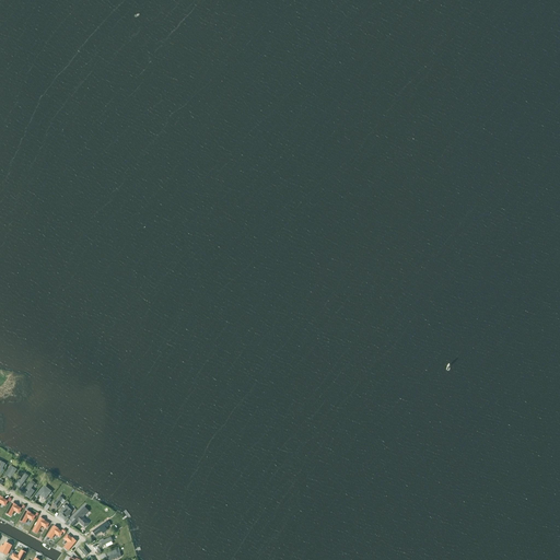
[(8,476),(11,479),(16,470),(10,466),(8,470),(10,471),(8,476)]
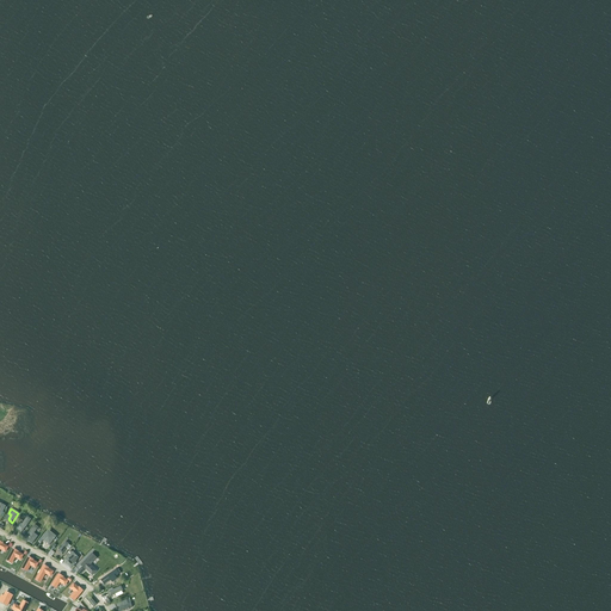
[(16,529),(22,532),(31,519),(26,517),(22,524),(19,523),(16,529)]
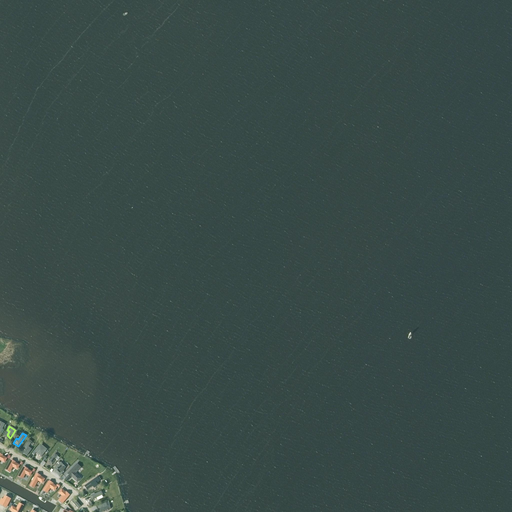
[(28,440),(25,444),(23,447),(26,449),(23,453),(27,456),(31,449),(28,447),(32,442),(28,440)]
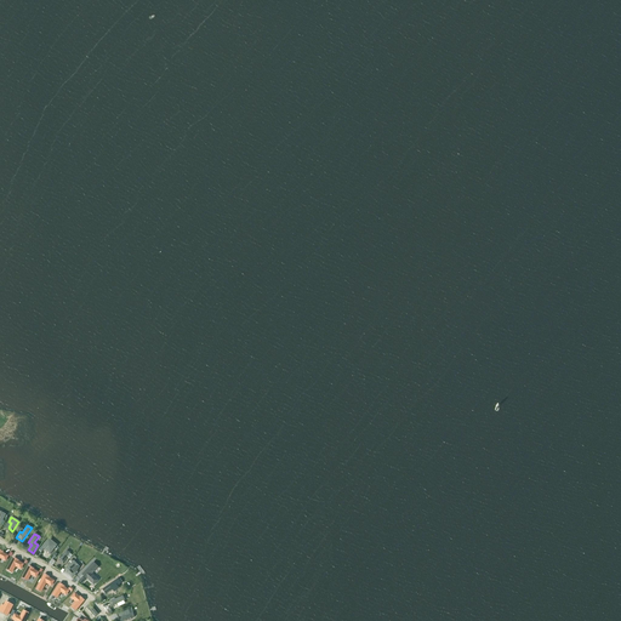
[(41,547),(50,554),(57,546),(49,539),(41,547)]
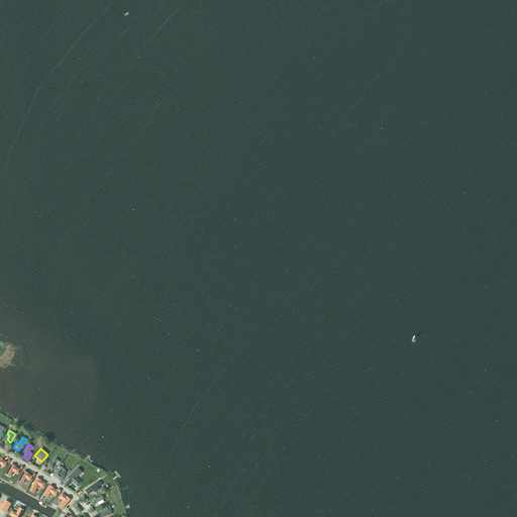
[(48,467),(52,469),(56,463),(58,466),(60,462),(58,461),(59,460),(56,458),(48,467)]
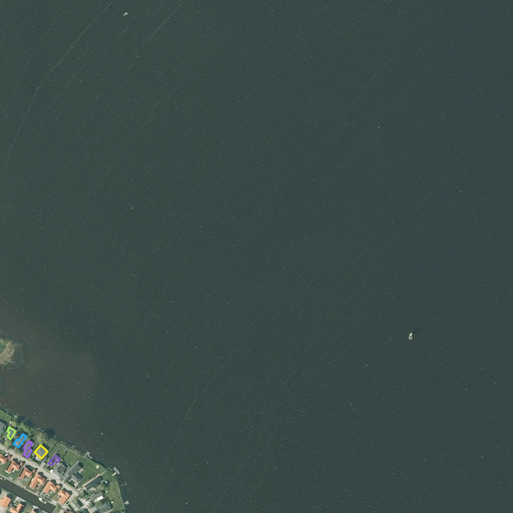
[(15,464),(15,463),(11,461),(6,471),(10,473),(13,468),(17,470),(19,466),(15,464)]
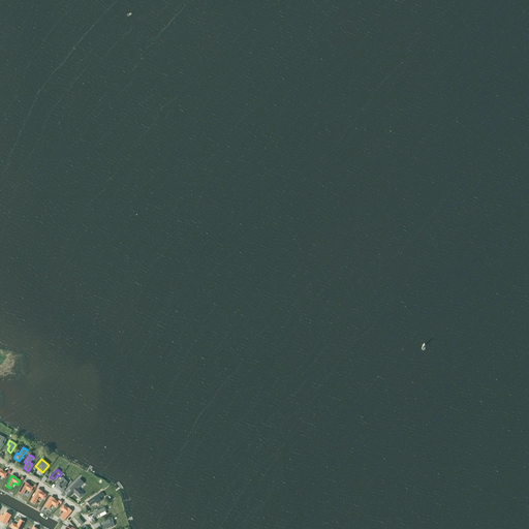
[(60,480),(55,485),(61,492),(64,489),(61,486),(66,481),(63,478),(62,478),(60,480)]
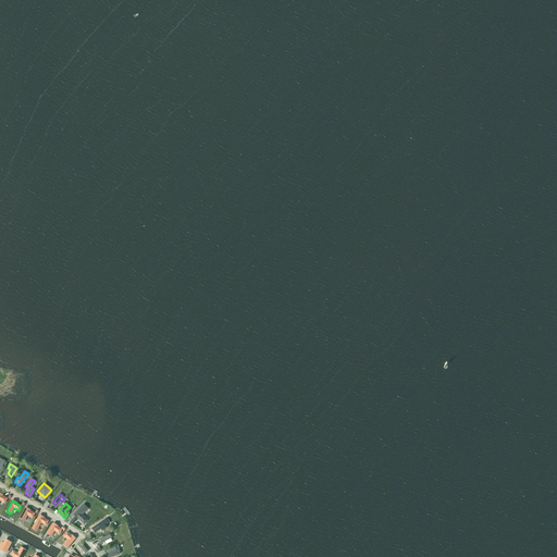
[(85,511),(87,509),(83,505),(74,515),(84,524),(88,520),(82,515),(84,512),(85,512),(85,511)]
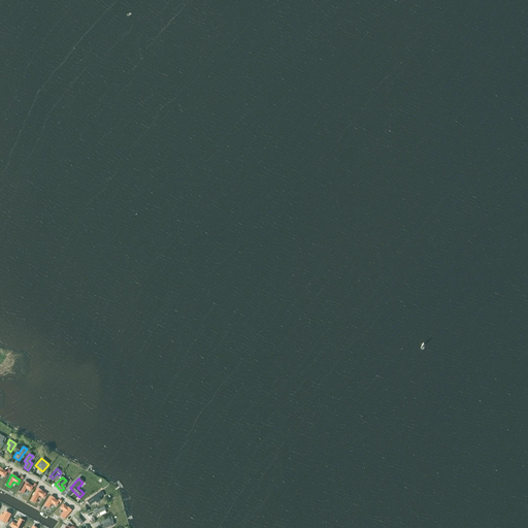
[(29,484),(25,482),(19,492),(23,494),(26,489),(31,491),(33,487),(28,485),(29,484)]
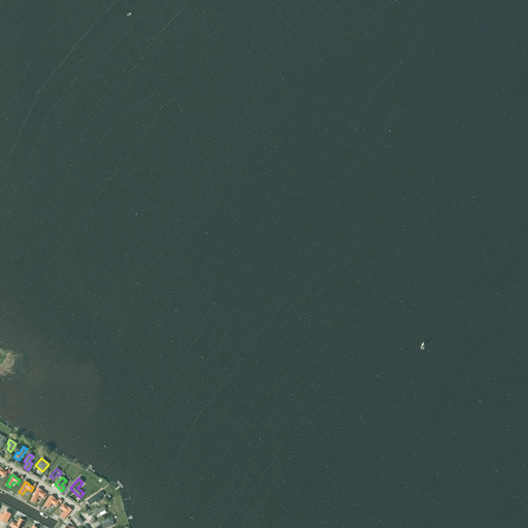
[(37,489),(31,501),(35,503),(39,495),(43,498),(45,494),(41,492),(41,491),(37,489)]
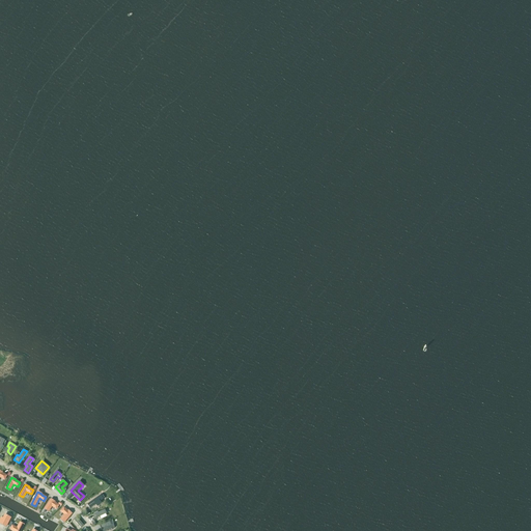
[(87,504),(90,508),(95,504),(98,506),(102,503),(98,498),(87,504)]
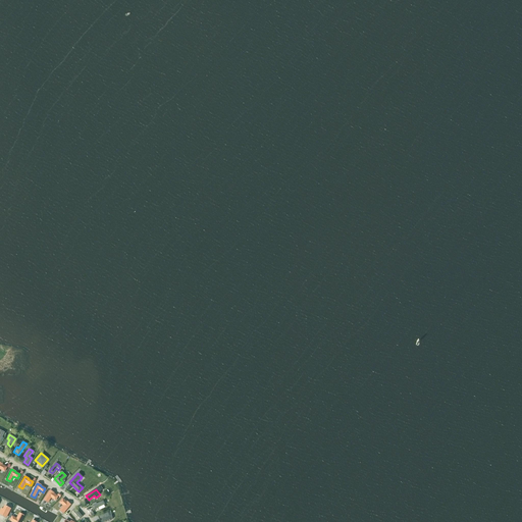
[(50,490),(44,501),(48,503),(51,498),(55,501),(57,497),(53,493),(54,493),(50,490)]
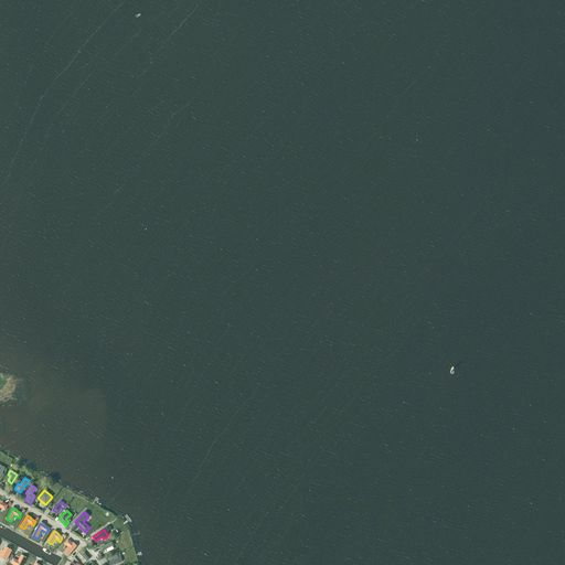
[(70,547),(65,553),(68,556),(76,546),(73,543),(72,544),(68,541),(65,544),(70,547)]
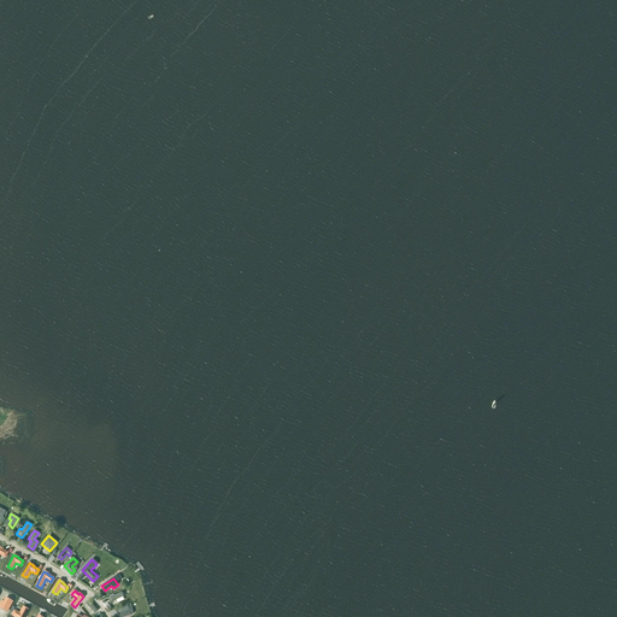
[(109,598),(111,603),(124,597),(122,592),(115,595),(113,594),(110,595),(110,598),(109,598)]
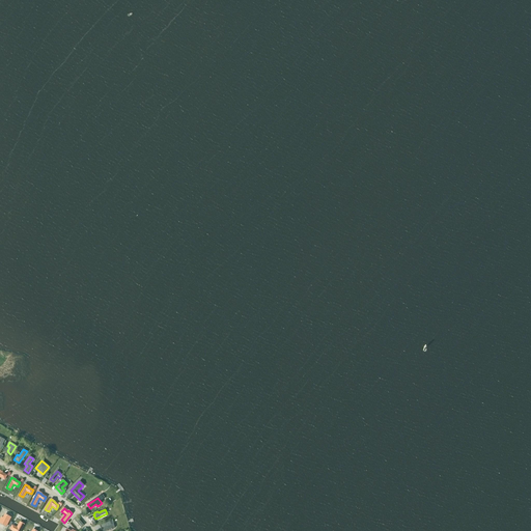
[(1,518),(0,520),(0,523),(6,527),(10,518),(5,514),(3,519),(1,518)]
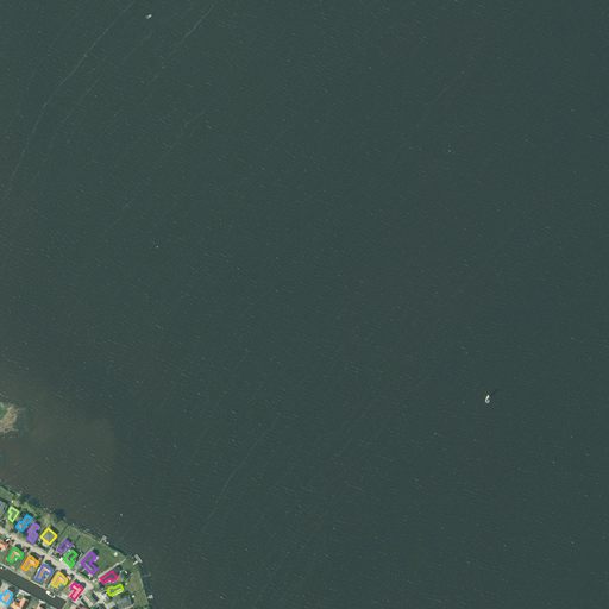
[(93,597),(83,606),(87,608),(95,601),(93,597)]
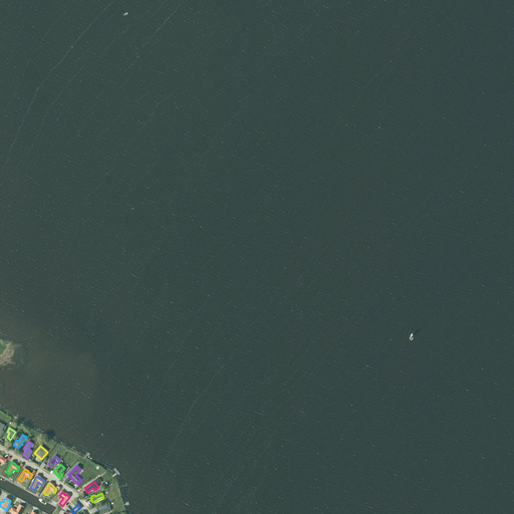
[(109,507),(107,508),(105,505),(97,508),(98,511),(99,511),(100,513),(101,513),(111,511),(109,507)]
